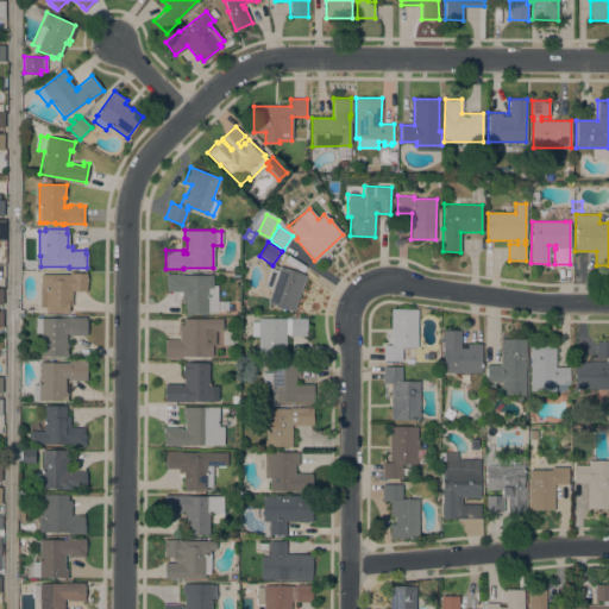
[(278,271),(280,267),(306,275),(294,311),(281,307),(281,308),(276,307),(276,306),(268,302),(272,289),(264,286),(270,268),(278,271)]
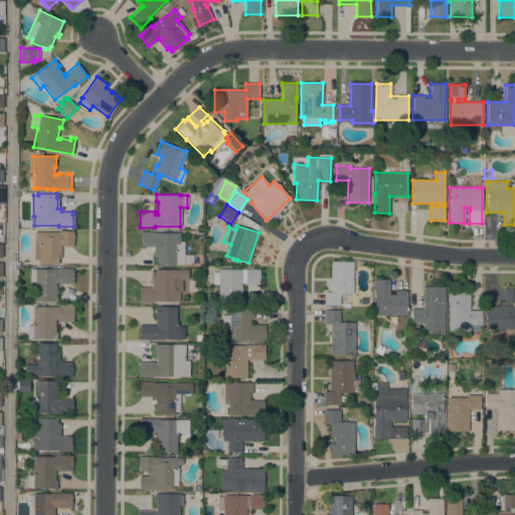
[(58,231),(58,230),(73,230),(73,245),(60,245),(60,259),(57,259),(57,264),(38,264),(38,261),(33,261),(33,242),(34,242),(34,231),(58,231)]
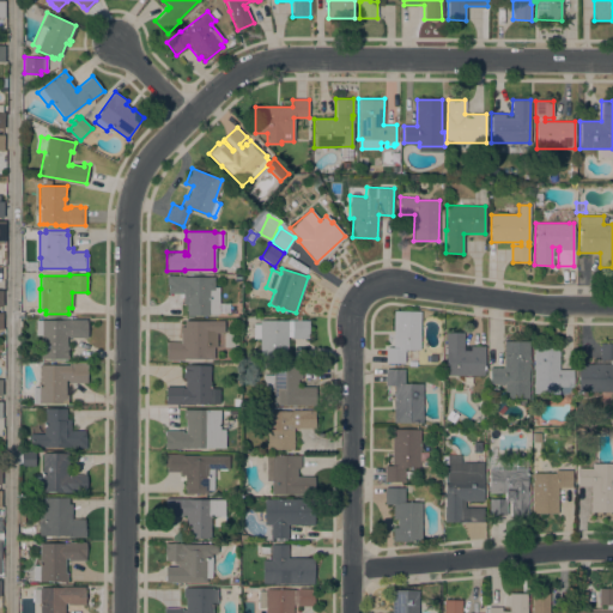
[(208,314),(208,315),(186,315),(186,304),(182,304),(182,293),(168,293),(168,284),(167,284),(167,275),(184,275),(184,277),(213,277),(213,287),(218,287),(219,314),(208,314)]
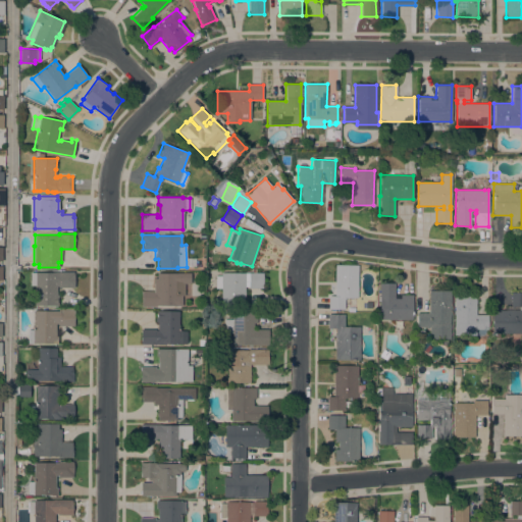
[(334,296),(334,265),(358,265),(357,298),(344,298),(344,309),(328,309),(328,296),(329,296),(334,296)]
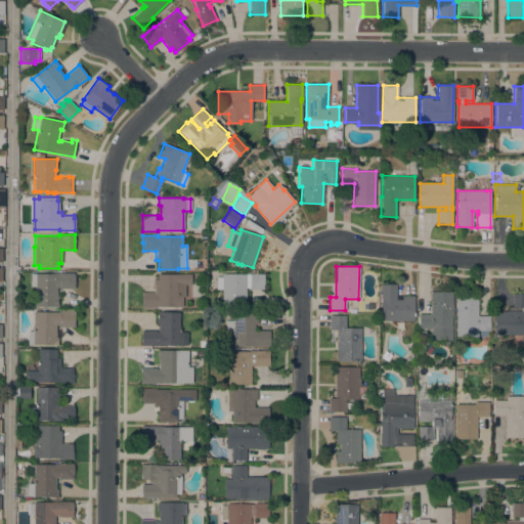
[(55,273),(73,273),(73,277),(75,277),(74,289),(58,289),(58,287),(56,287),(56,296),(58,296),(58,299),(57,299),(57,303),(58,303),(58,306),(35,306),(35,287),(30,287),(30,273),(55,273)]
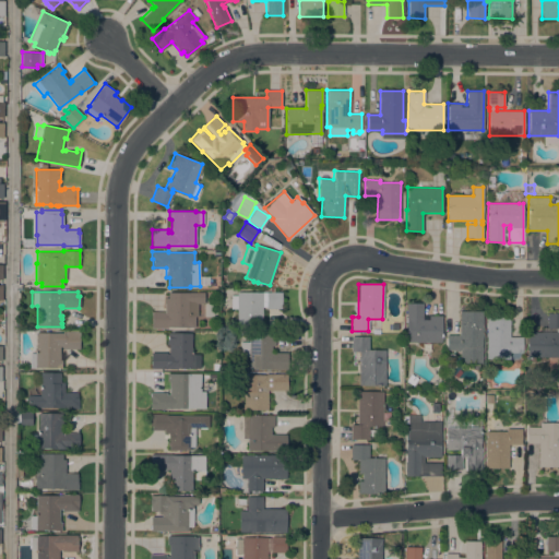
[(203,293),(203,304),(197,304),(197,317),(194,317),(194,326),(167,326),(167,329),(151,329),(151,323),(152,323),(152,312),(164,312),(164,298),(167,298),(167,292),(203,293)]
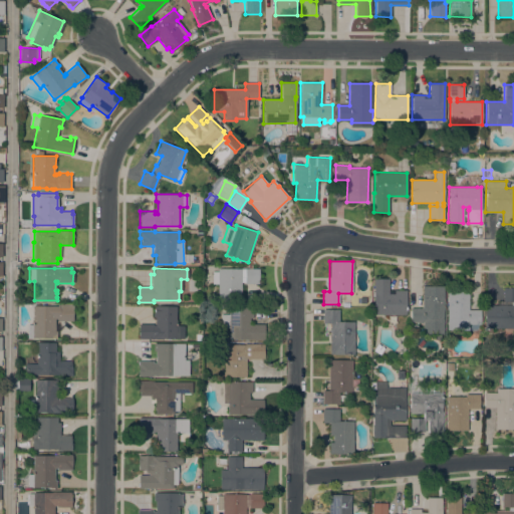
[(258,268),(258,283),(244,283),(244,282),(241,282),(241,300),(218,300),(218,284),(212,284),(212,271),(218,271),(218,268),(258,268)]
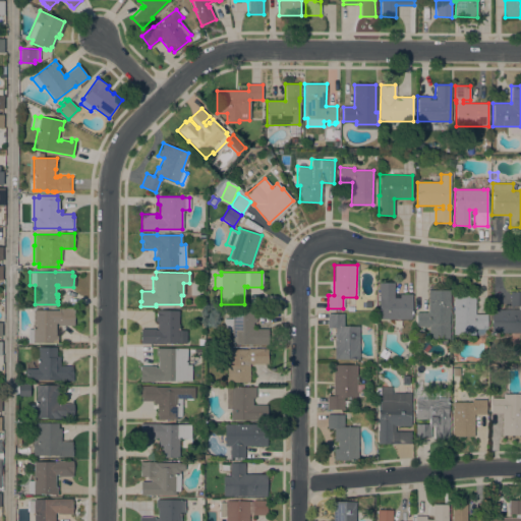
[(379,282),(394,282),(394,294),(411,294),(411,319),(379,319),(379,282)]
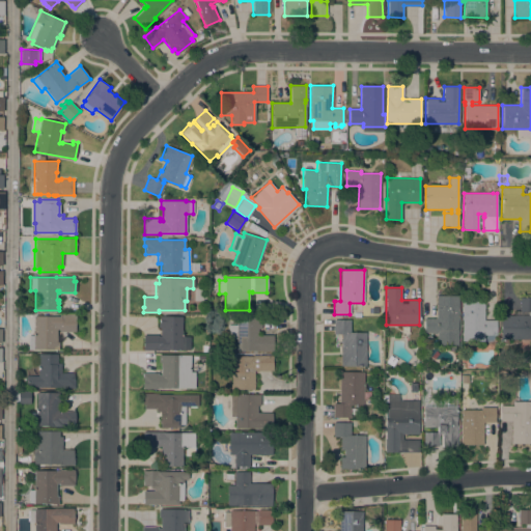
[(437,345),(437,333),(424,333),(424,318),(436,318),(436,296),(457,296),(457,312),(459,312),(459,317),(457,317),(457,345),(437,345)]
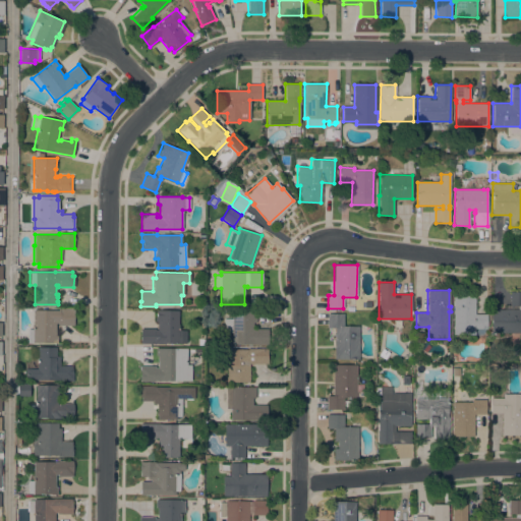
[(474,334),(454,334),(454,313),(452,313),(452,309),(454,309),(454,291),(474,291),(474,314),(486,314),(486,329),(474,329),(474,334)]
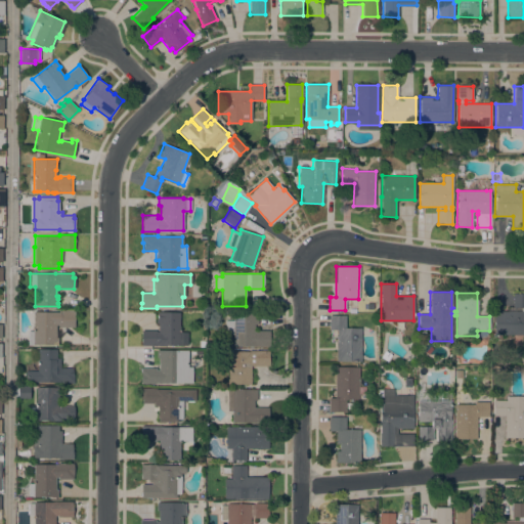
[(521,311),(521,307),(513,307),(513,293),(523,293),(523,335),(494,335),(494,311),(521,311)]
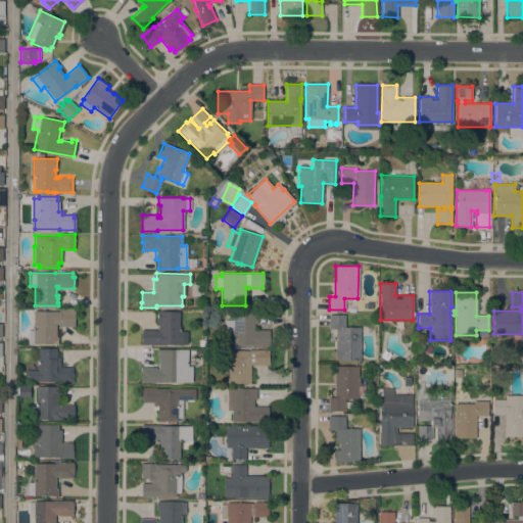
[(59,312),(59,311),(75,311),(74,327),(58,326),(58,325),(56,325),(55,336),(57,336),(57,344),(28,343),(28,330),(33,330),(33,311),(59,312)]
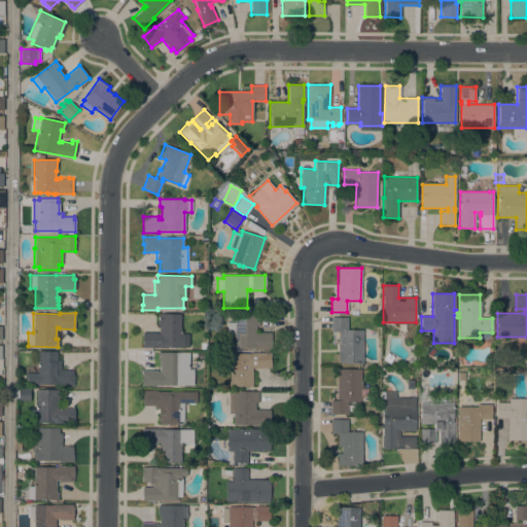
[(180,314),(180,334),(188,334),(188,347),(166,347),(142,347),(142,331),(156,332),(156,334),(159,334),(159,324),(156,324),(156,320),(157,320),(157,313),(180,314)]
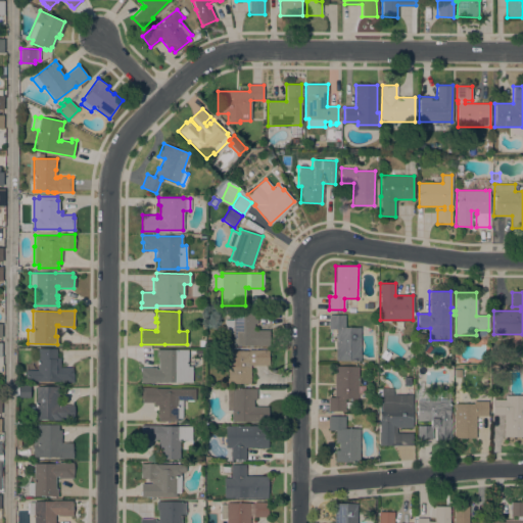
[(224,320),(232,320),(232,313),(256,312),(256,324),(253,324),(254,330),(269,330),(269,345),(232,345),(232,333),(227,333),(224,320)]
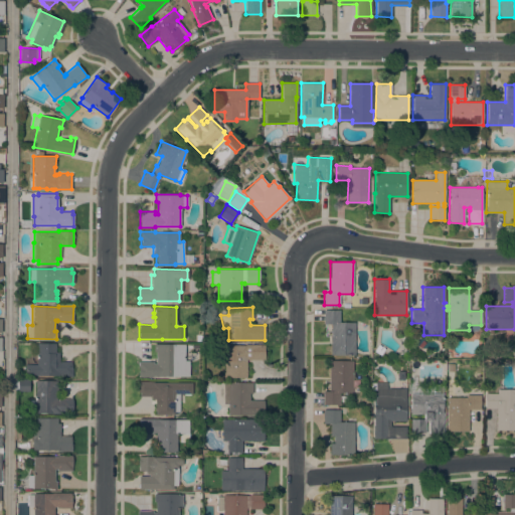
[(354,355),(330,354),(331,324),(323,323),(324,310),(339,310),(339,322),(355,322),(354,355)]
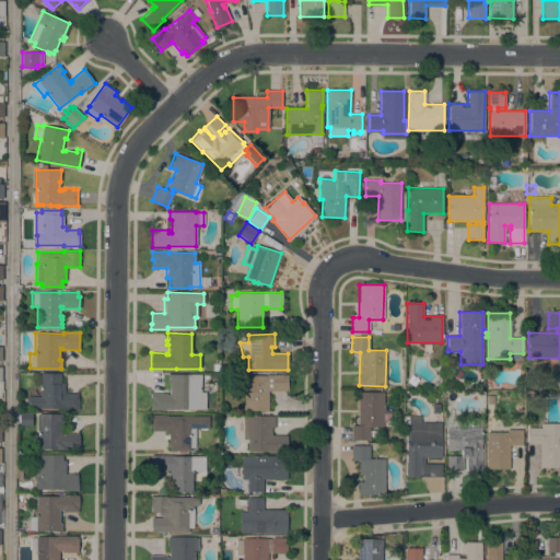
[(60,373),(60,383),(63,383),(63,393),(78,393),(78,401),(79,401),(79,409),(63,409),(63,408),(27,408),(27,396),(39,396),(39,373),(60,373)]
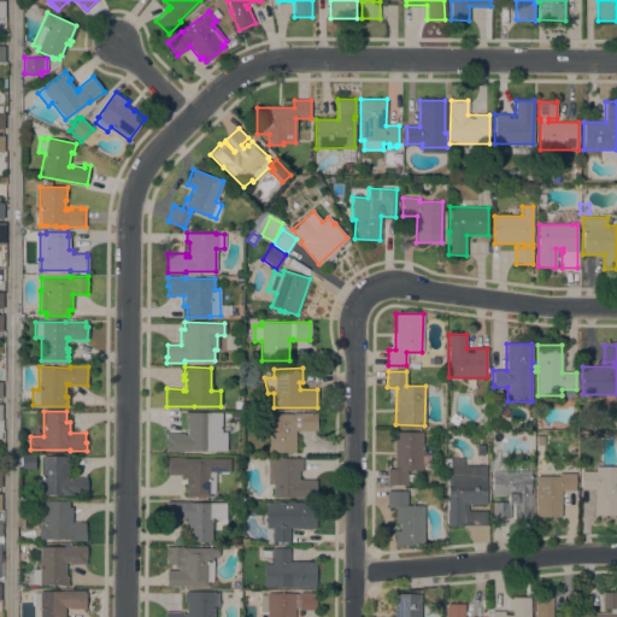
[(183,452),(165,452),(165,433),(183,433),(183,435),(186,435),(187,421),(184,421),(184,412),(221,412),(221,432),(227,432),(225,451),(183,451),(183,452)]
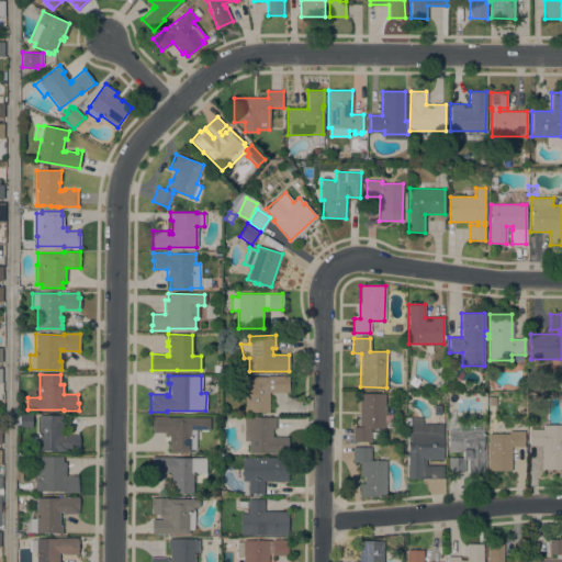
[(244,377),(268,377),(288,375),(289,392),(269,392),(269,412),(244,412),(244,377)]
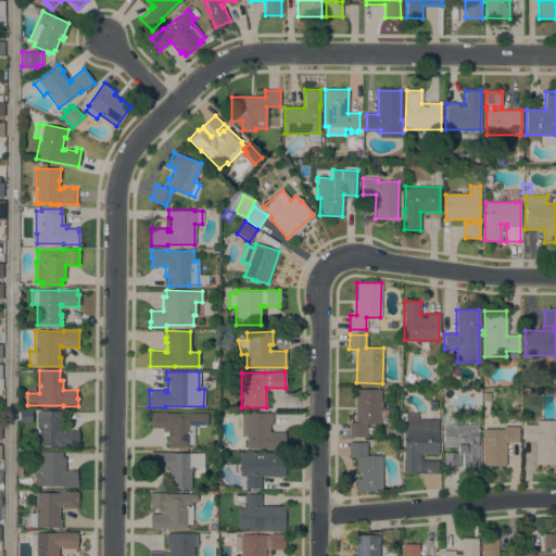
[(415,376),(411,383),(404,379),(408,371),(415,376)]
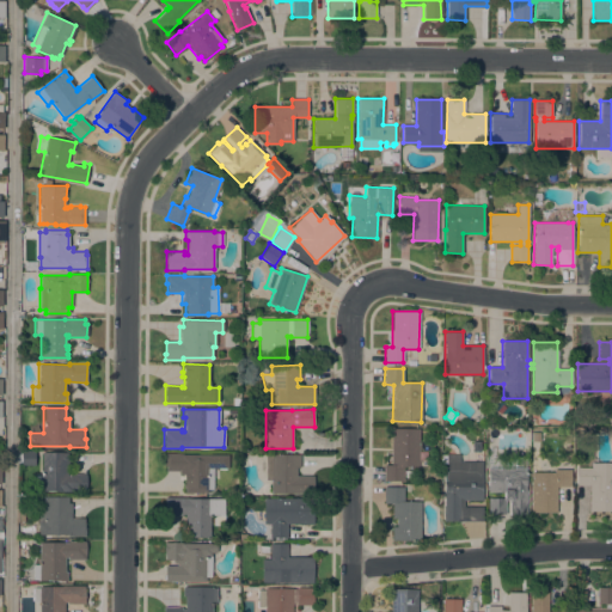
[(418,466),(403,466),(403,481),(384,481),(384,464),(391,464),(391,428),(418,428),(418,466)]
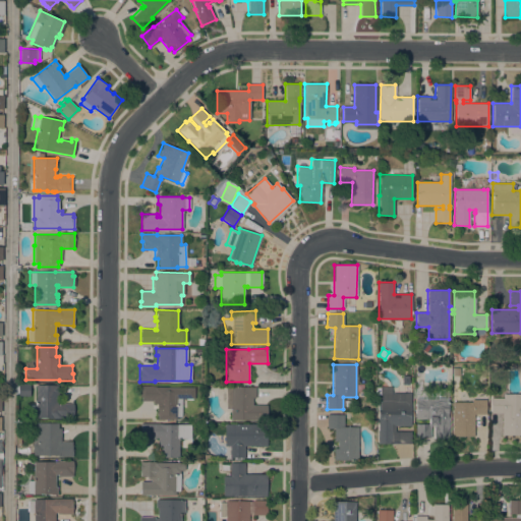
[(30,384),(30,396),(17,396),(17,384),(30,384)]
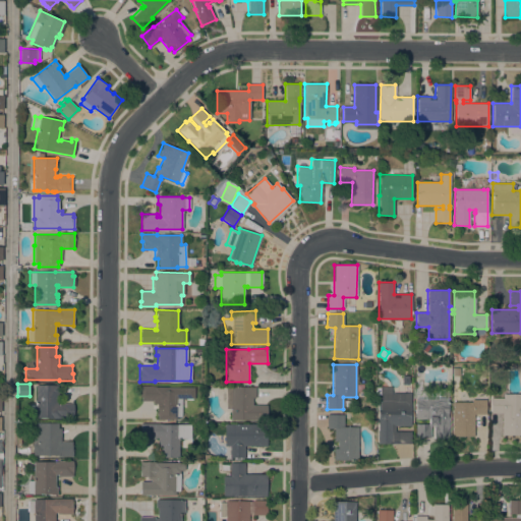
[(36,385),(57,385),(57,387),(58,387),(58,395),(57,395),(56,404),(58,404),(58,403),(72,403),(72,405),(73,405),(73,416),(72,416),(72,418),(49,418),(49,417),(35,417),(35,416),(30,416),(31,405),(36,405),(36,385)]
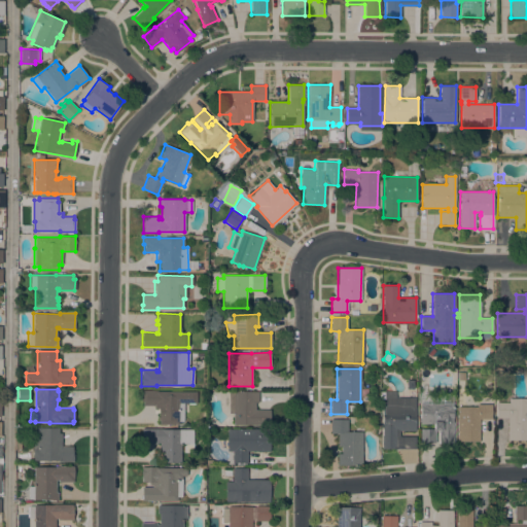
[(183,421),(178,421),(178,424),(159,424),(159,420),(159,409),(154,409),(154,406),(142,406),(142,390),(157,390),(157,391),(197,391),(197,403),(195,403),(195,405),(187,403),(187,402),(183,402),(183,421)]
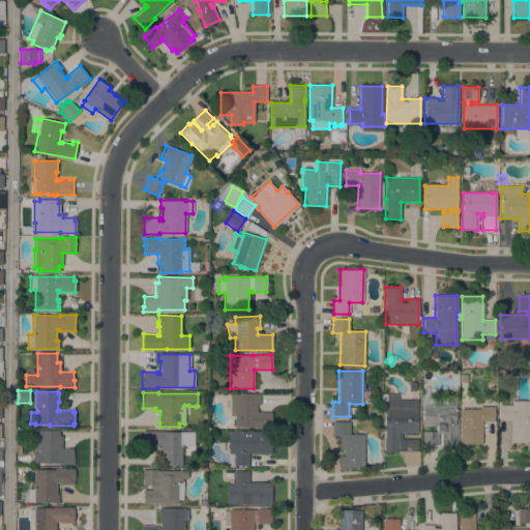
[(418,400),(417,433),(402,433),(402,438),(418,439),(417,451),(383,451),(384,437),(384,409),(385,409),(386,392),(398,393),(398,400),(418,400)]
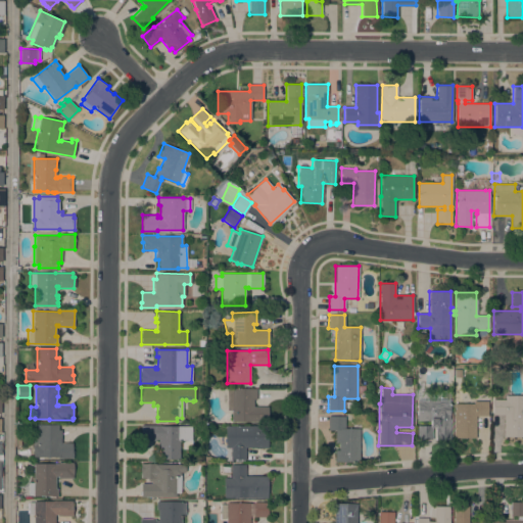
[(231,410),(227,410),(227,388),(256,388),(256,399),(253,399),(253,407),(268,407),(268,421),(231,421),(231,410)]
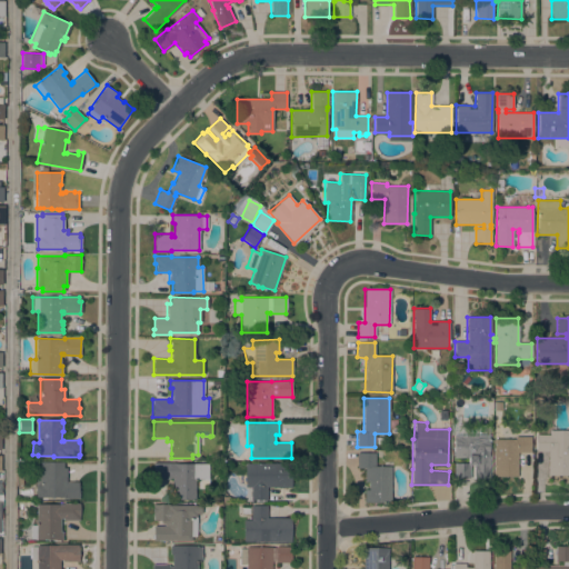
[(550,429),(568,429),(568,475),(548,475),(548,451),(536,450),(536,435),(550,435),(550,429)]
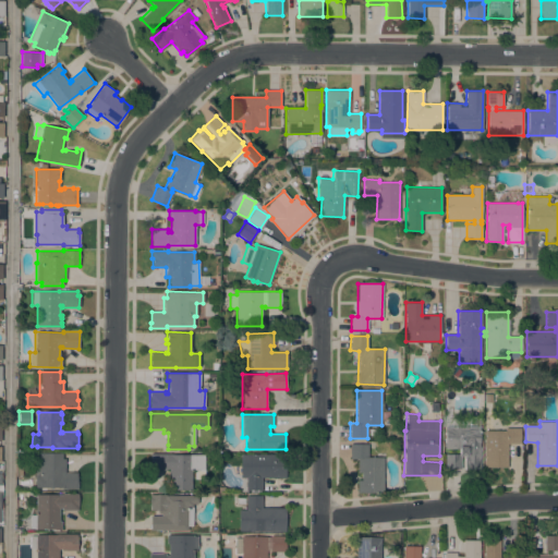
[(480,469),(464,469),(464,456),(460,456),(460,469),(445,469),(445,453),(459,453),(459,449),(445,448),(445,427),(480,428),(480,469)]
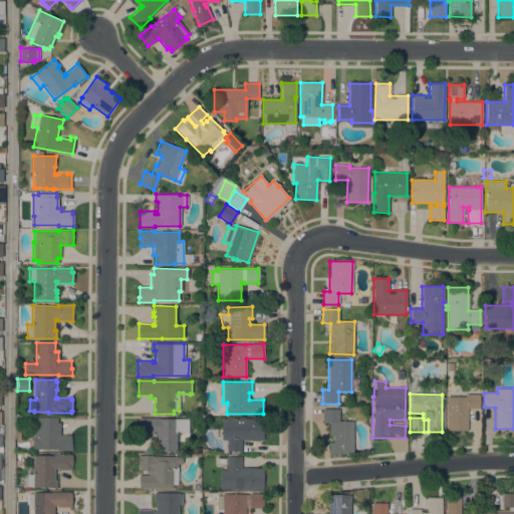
[(479,409),(468,409),(467,431),(446,430),(447,397),(466,397),(466,394),(480,394),(479,407),(479,409)]
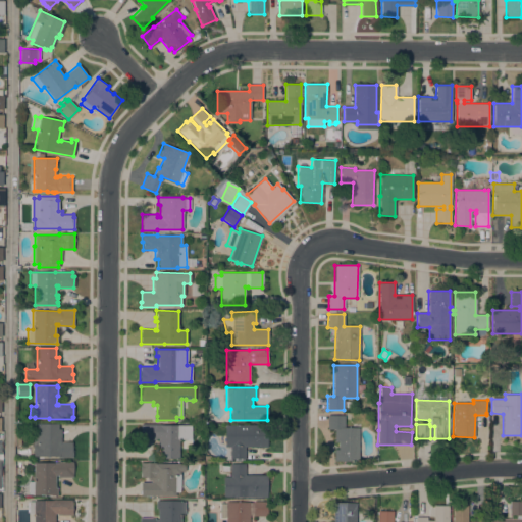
[(359,461),(333,461),(334,449),(337,449),(337,441),(334,441),(334,429),(327,429),(327,415),(344,415),(344,427),(359,427),(359,461)]
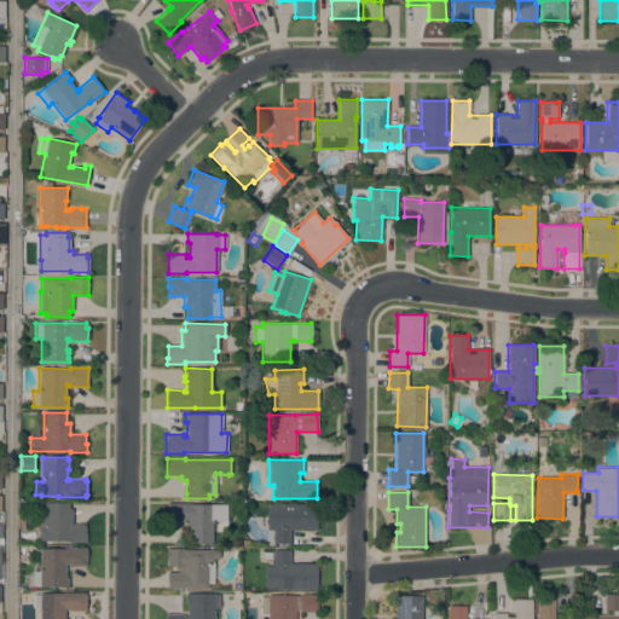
[(68,502),(68,508),(71,509),(71,524),(86,524),(86,542),(69,542),(69,541),(39,541),(39,527),(42,527),(42,526),(39,526),(39,507),(44,507),(44,502),(68,502)]
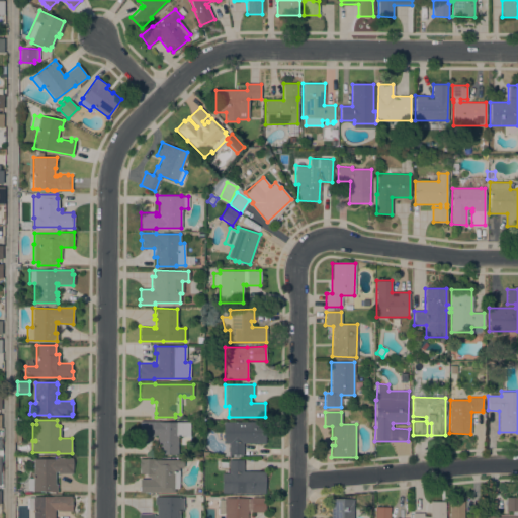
[(189,422),(189,436),(177,436),(177,454),(154,454),(155,443),(157,443),(157,436),(139,436),(139,421),(189,422)]
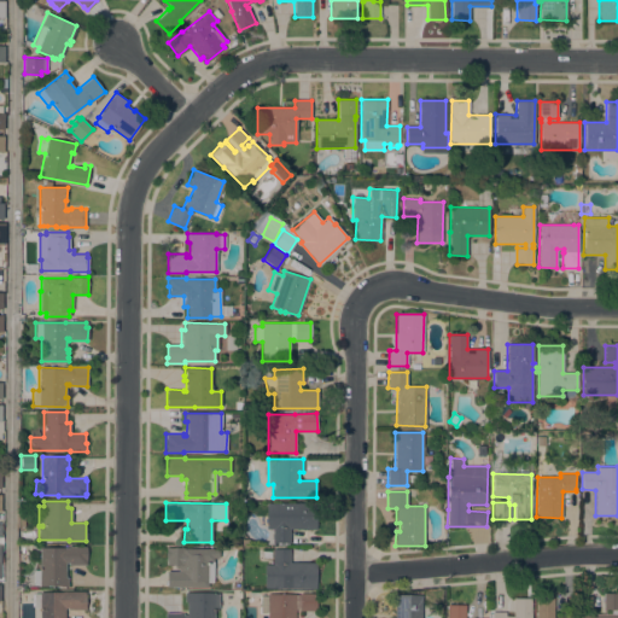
[(316,502),(316,529),(290,529),(290,542),(289,542),(289,544),(273,544),(273,529),(267,529),(267,502),(316,502)]
